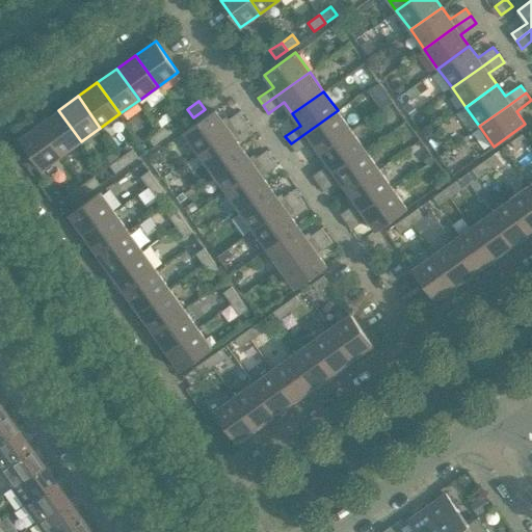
[(197,152),(230,130),(244,118),(239,111),(223,122),(215,109),(184,132),(197,152)]
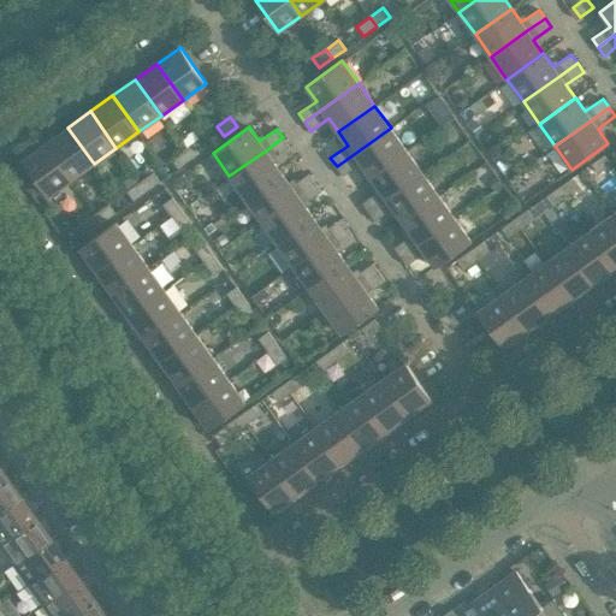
[(94,164),(67,128),(46,143),(71,179),(94,164)]
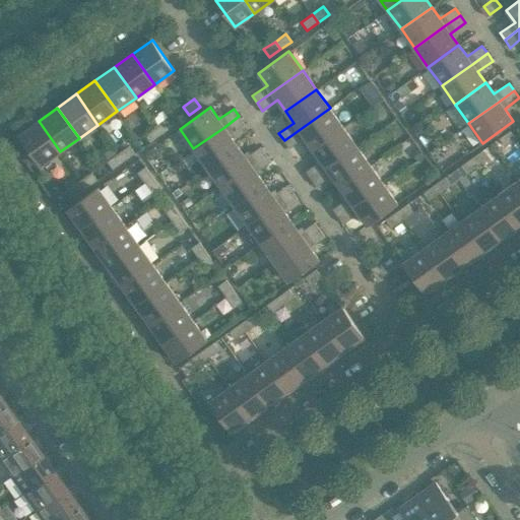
[(313,149),(343,127),(330,108),(284,140),(289,148),(305,137),(313,149)]
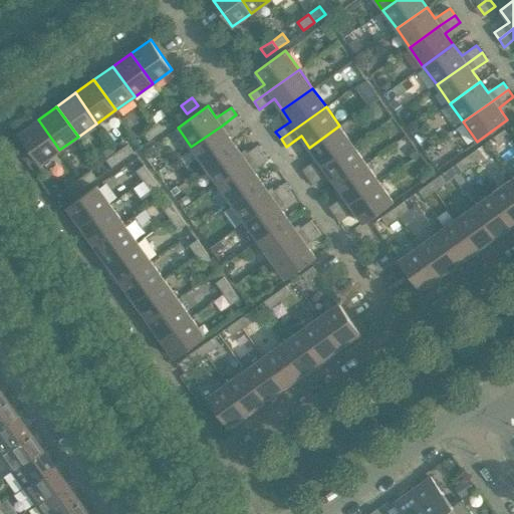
[(235,144),(229,136),(227,133),(241,122),(236,114),(222,125),(191,147),(205,166),(235,144)]
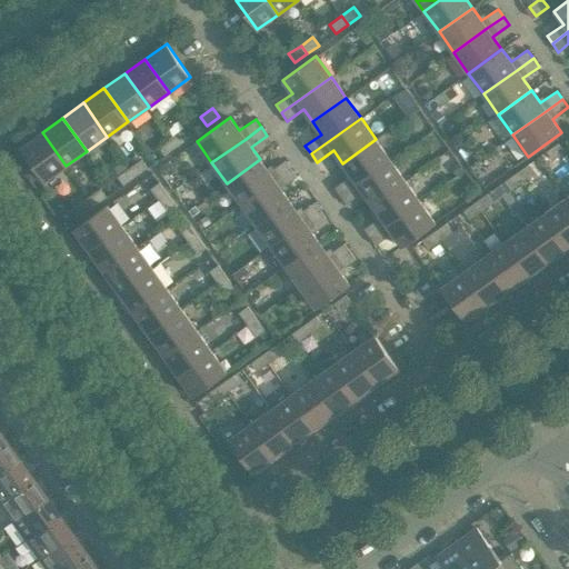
[(189,138),(182,130),(171,138),(177,147),(189,138)]
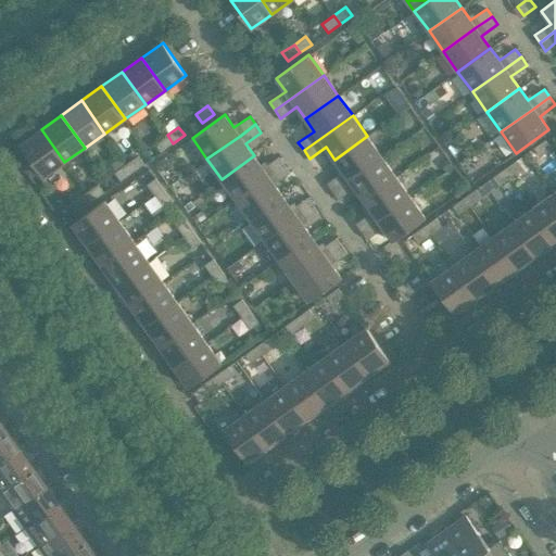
[(64,162),(41,129),(20,144),(43,177),(64,162)]
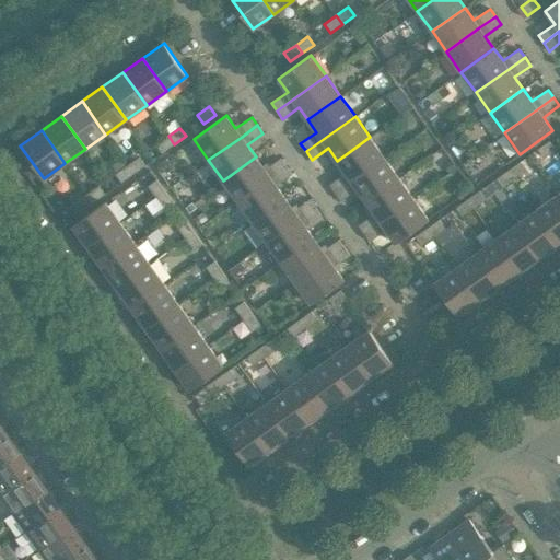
[(162,153),(174,144),(168,136),(155,144),(162,153)]
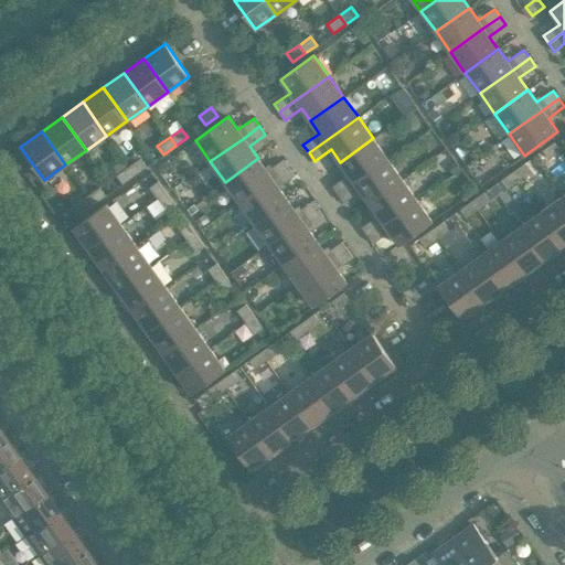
[(338,194),(387,159),(373,138),(340,162),(349,174),(332,187),(338,194)]
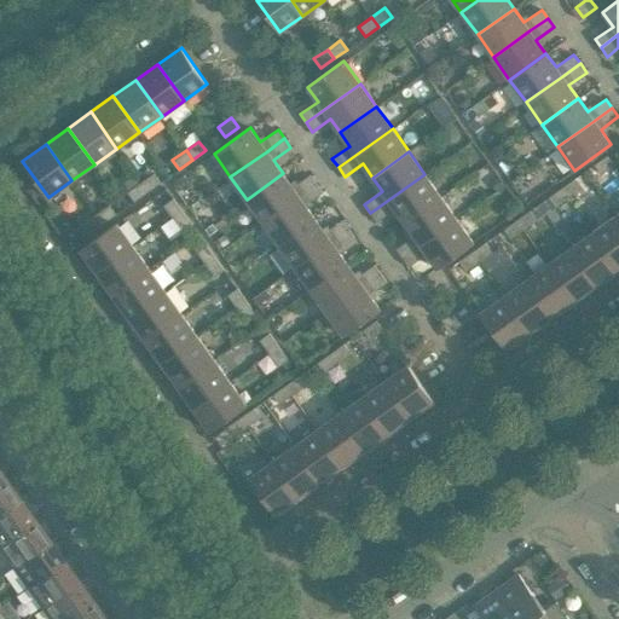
[(601,174),(614,165),(607,155),(594,165),(601,174)]
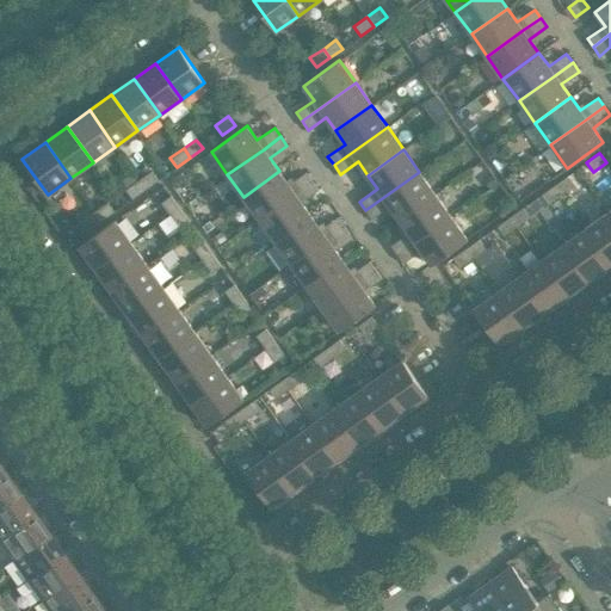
[(159,180),(152,171),(140,180),(146,190),(159,180)]
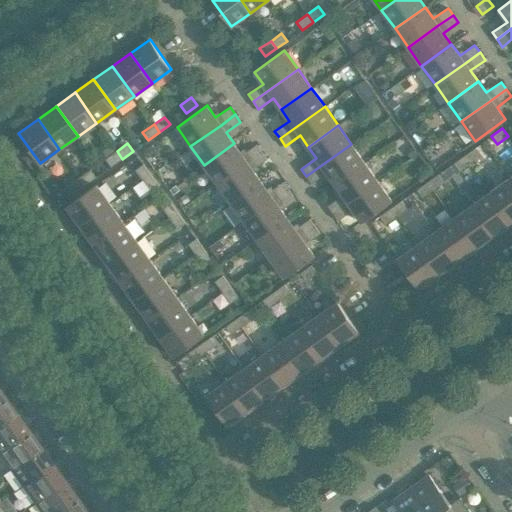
[(217,183),(247,162),(262,152),(256,144),(242,154),(234,143),(204,165),(217,183)]
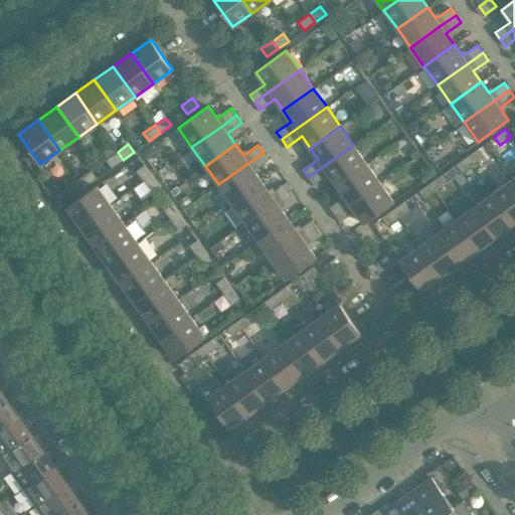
[(336,185),(367,163),(353,145),(308,177),(314,184),(328,174),(336,185)]
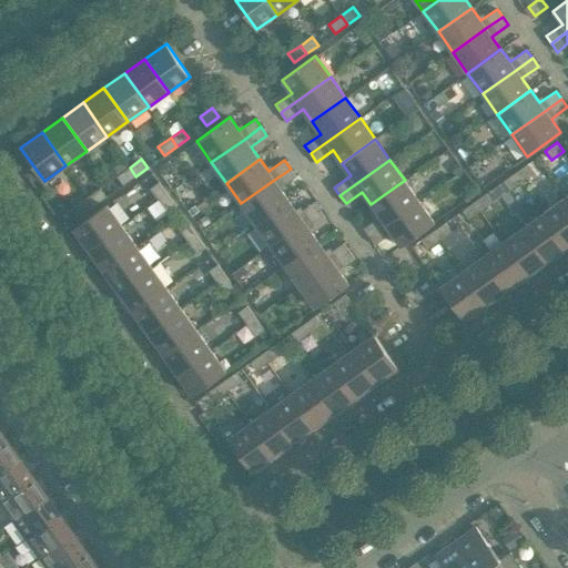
[(534,172),(527,163),(515,172),(521,181),(534,172)]
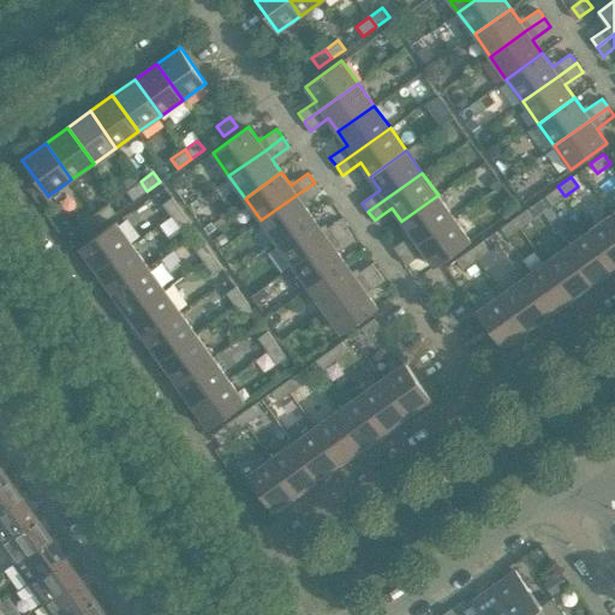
[(133,199),(147,191),(141,181),(126,191),(133,199)]
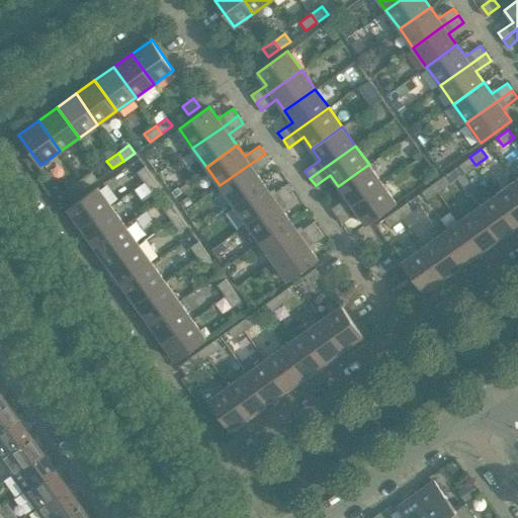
[(263,182),(258,174),(255,171),(270,161),(265,154),(250,164),(220,185),(233,204),(263,182)]
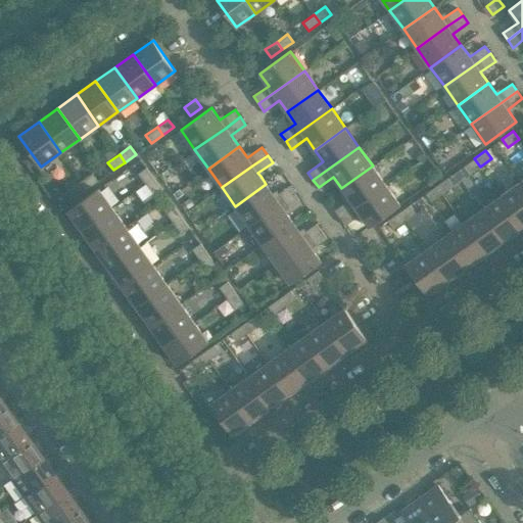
[(480,167),(474,158),(464,167),(469,175),(480,167)]
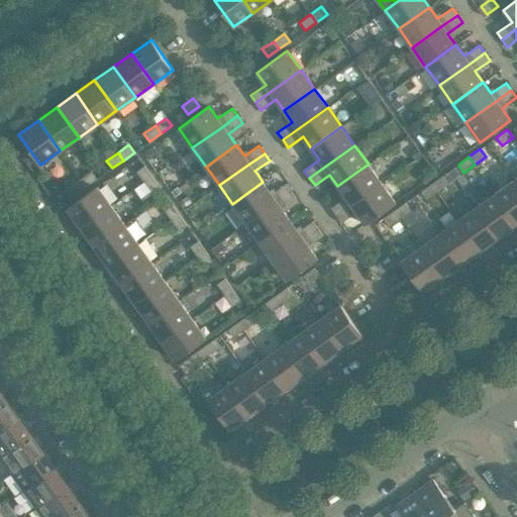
[(336,215),(382,183),(369,164),(337,186),(345,197),(331,208),(336,215)]
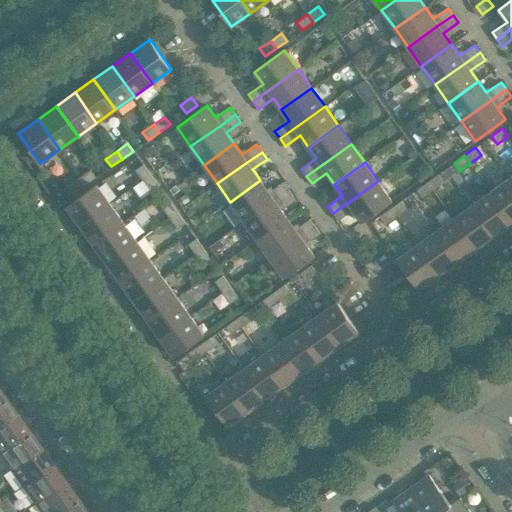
[(151,175),(143,164),(135,170),(143,180),(151,175)]
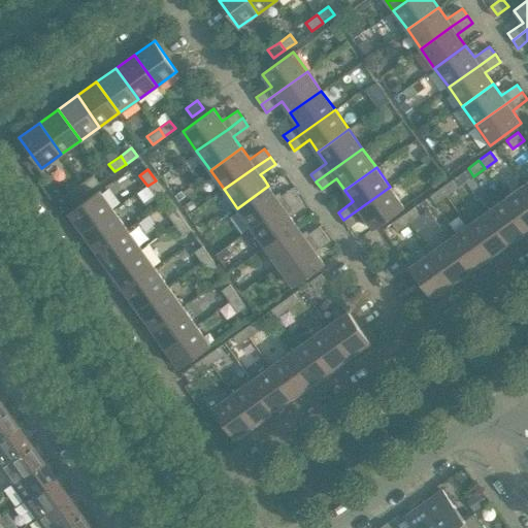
[(99,183),(93,174),(81,183),(88,191),(99,183)]
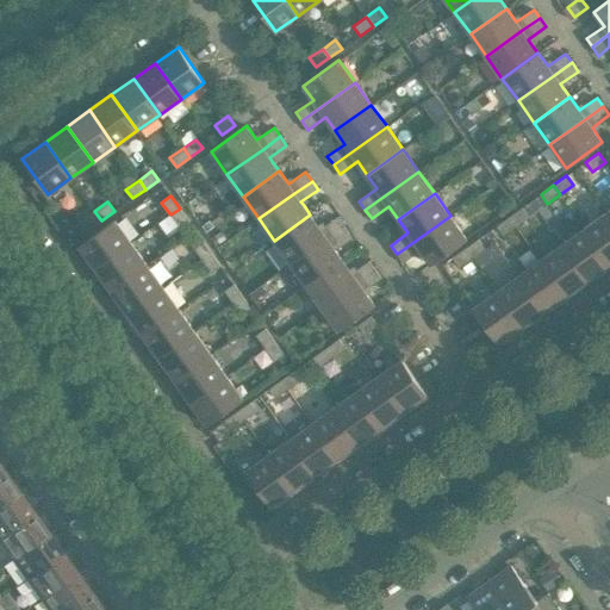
[(516,226),(529,217),(522,207),(509,217),(516,226)]
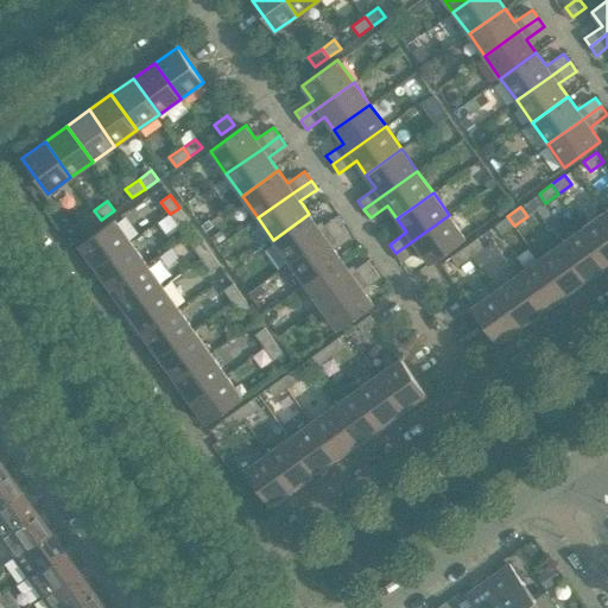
[(189,221),(179,208),(170,214),(179,227),(189,221)]
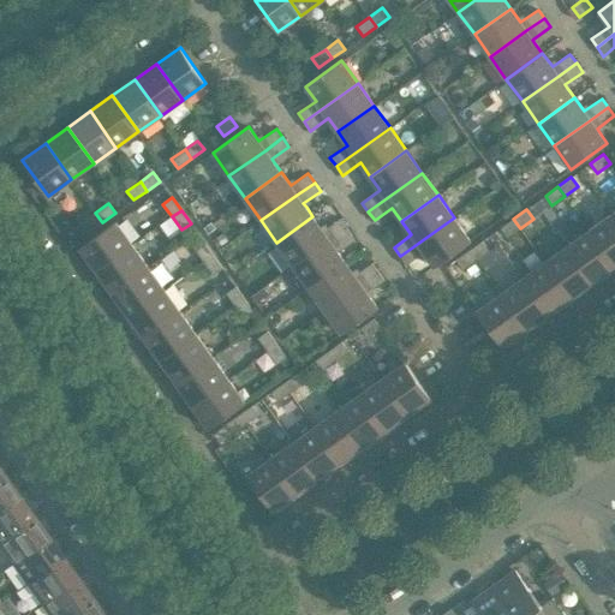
[(89,232),(102,222),(95,213),(82,222),(89,232)]
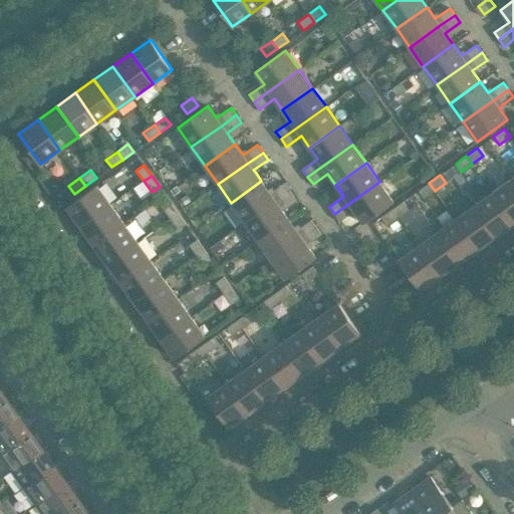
[(513,222),(513,183),(511,179),(492,192),(513,223),(513,222)]
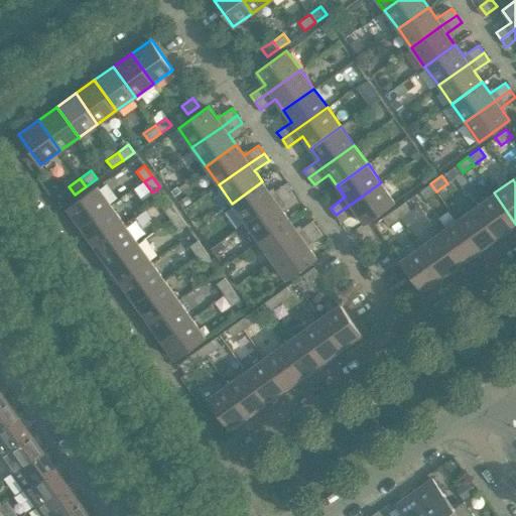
[(246,223),(276,201),(290,190),(285,183),(271,194),(262,181),(232,204),(246,223)]
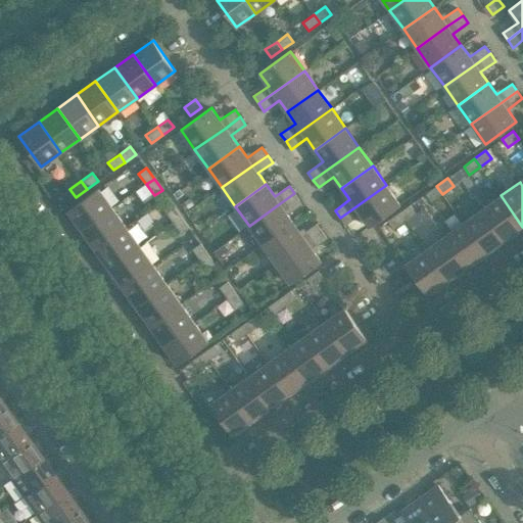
[(369,227),(400,204),(386,185),(340,218),(345,225),(361,215),(369,227)]
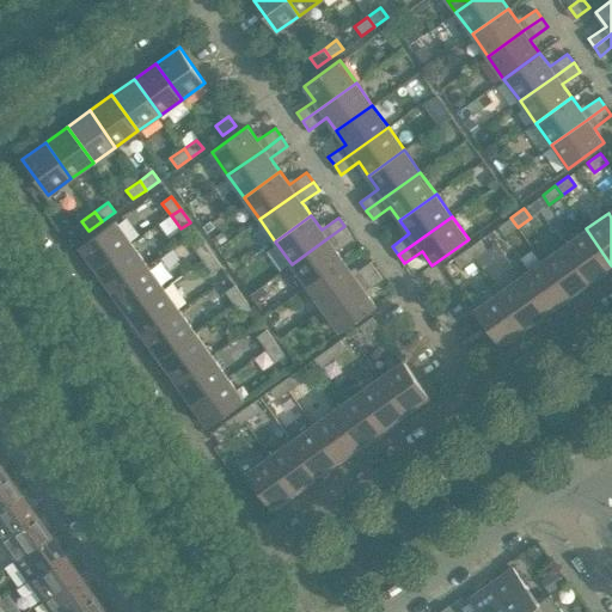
[(518,227),(510,218),(499,227),(505,236),(518,227)]
